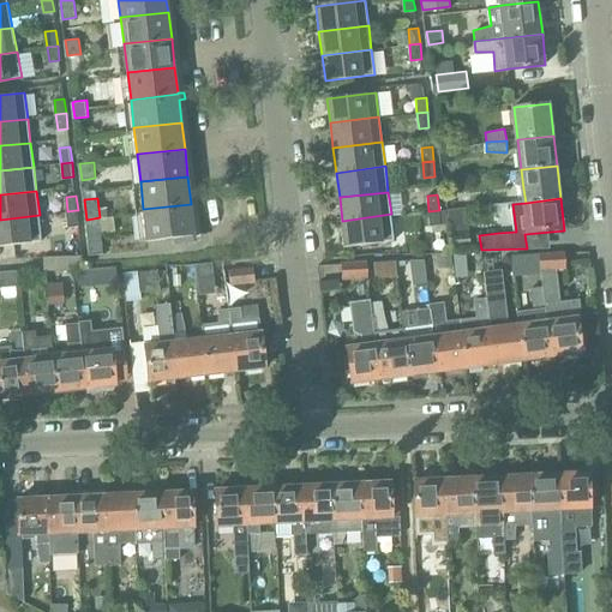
[(147,240),(195,234),(191,204),(143,209),(147,240)]
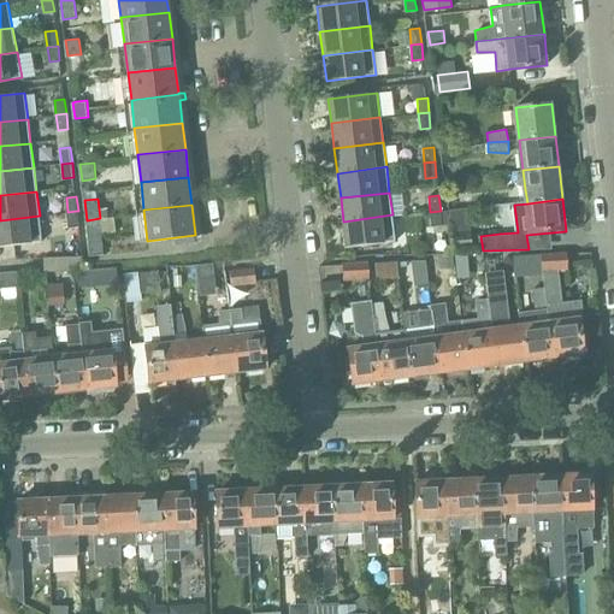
[(76,211),(68,212),(70,228),(76,226),(80,226),(78,211),(76,211)]
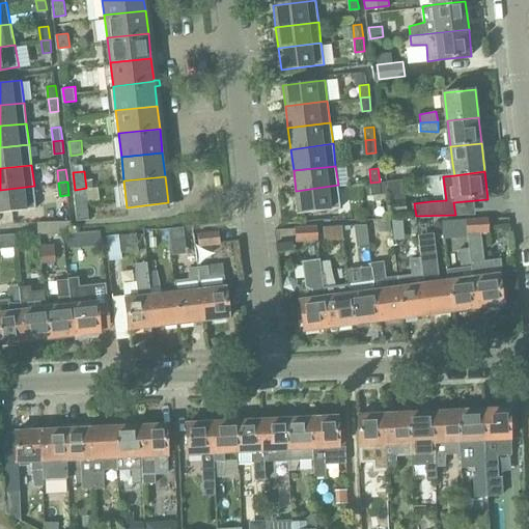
[(371,196),(381,195),(380,182),(370,183),(371,196)]
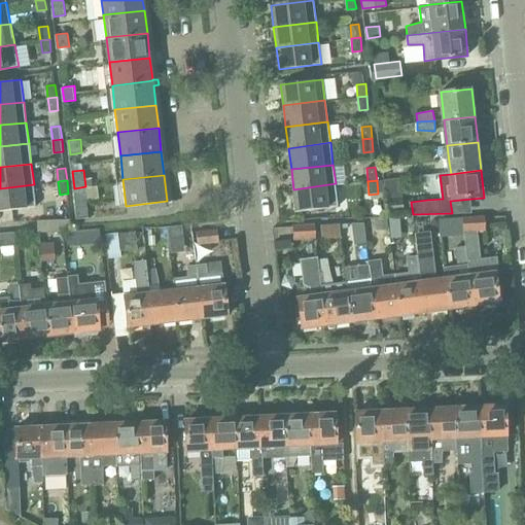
[(296,212),(328,208),(328,207),(339,206),(336,183),(293,189),(296,212)]
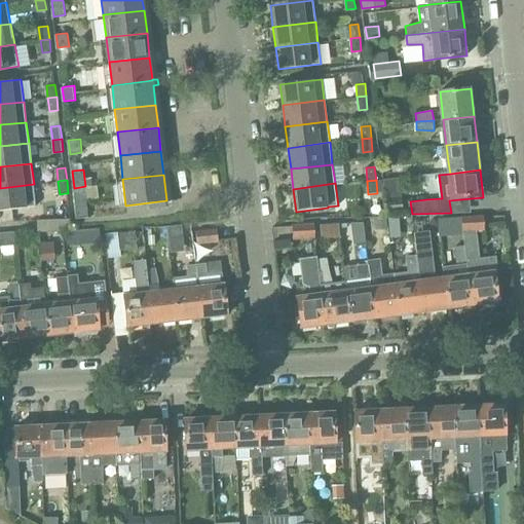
[(0,210),(37,206),(34,184),(0,188),(0,210)]
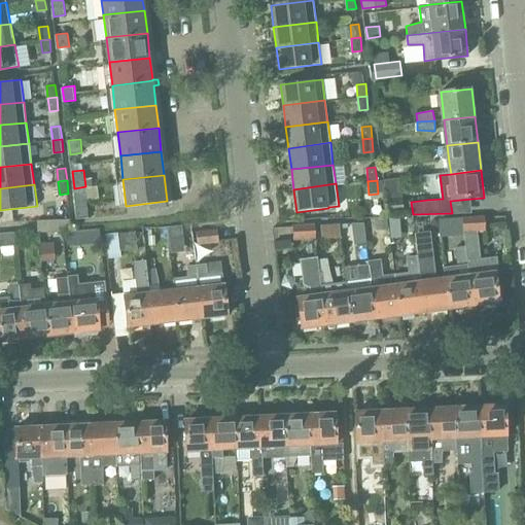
[(85,186),(74,188),(77,218),(90,217),(85,186)]
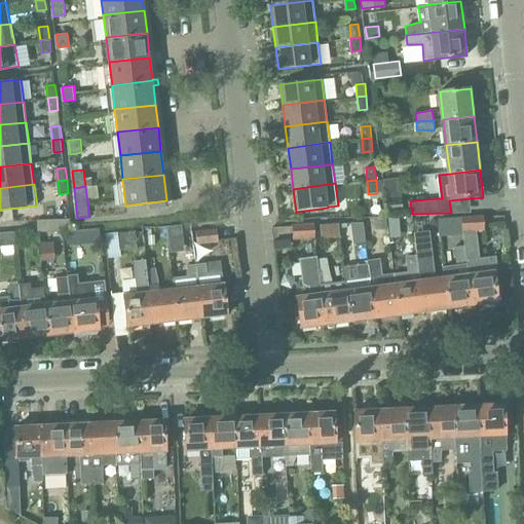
[(388,213),(404,211),(402,197),(387,198),(388,213)]
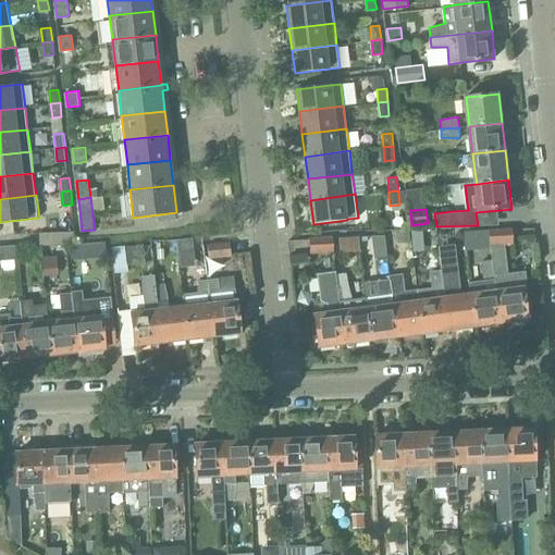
[(397,244),(410,243),(409,229),(396,230),(397,244)]
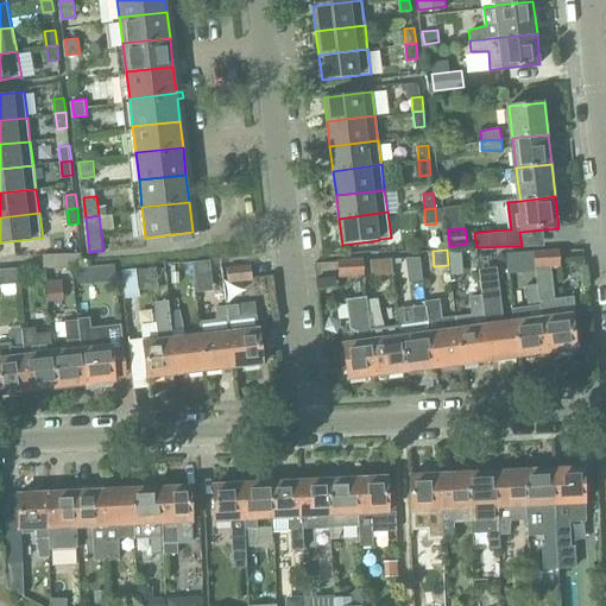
[(456,251),(450,252),(452,264),(452,273),(465,273),(464,251),(456,251)]
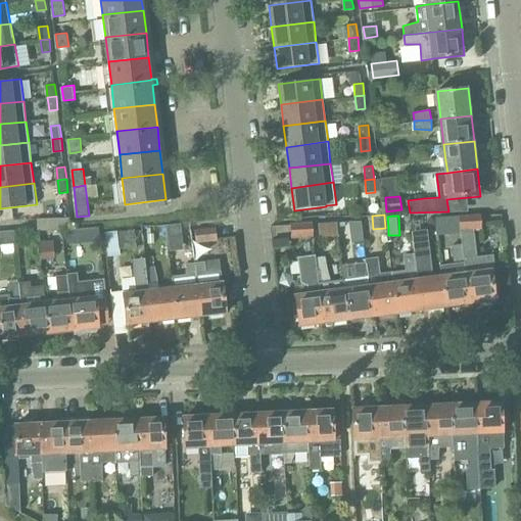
[(437,234),(450,233),(447,216),(436,217),(437,234)]
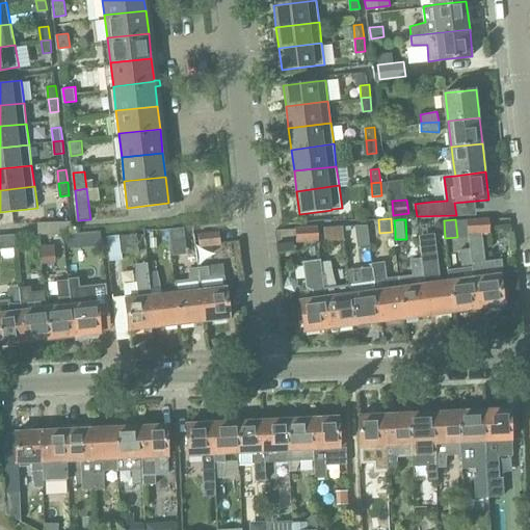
[(491,220),(470,220),(470,227),(470,232),(472,248),(479,309),(505,306),(501,275),(504,275),(502,260),(486,262),(482,233),(491,233),(491,220)]
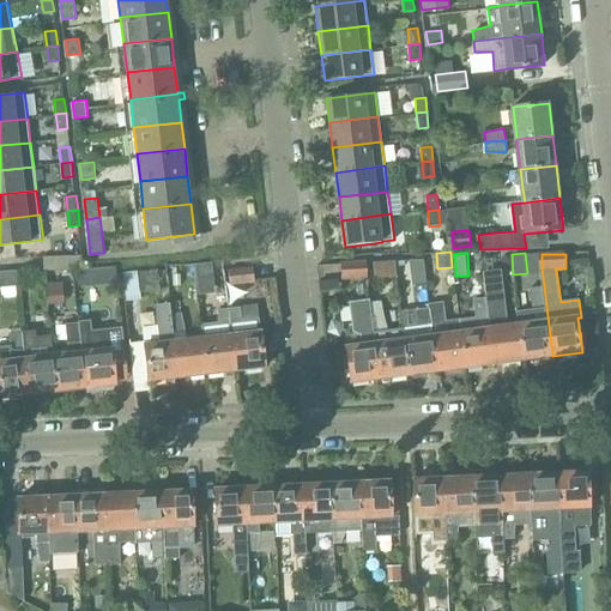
[(376,278),(398,276),(395,259),(374,261),(376,278)]
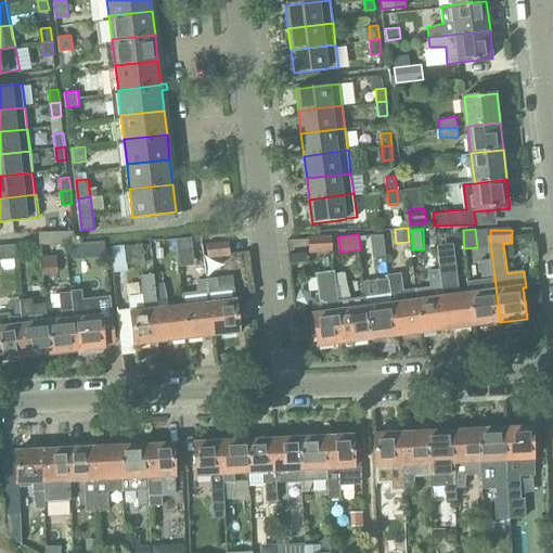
[(177,254),(192,253),(191,235),(175,236),(177,254)]
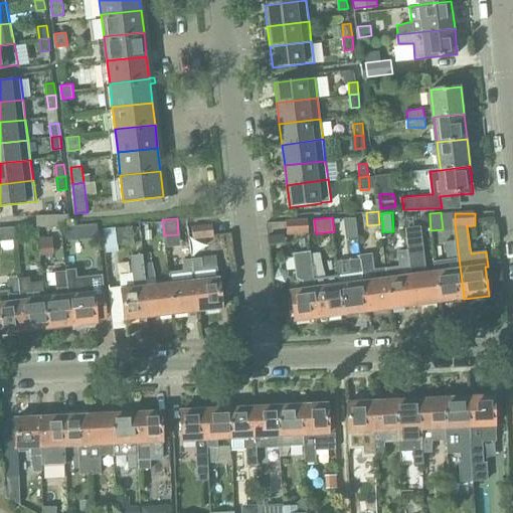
[(289,233),(308,232),(308,220),(288,221),(289,233)]
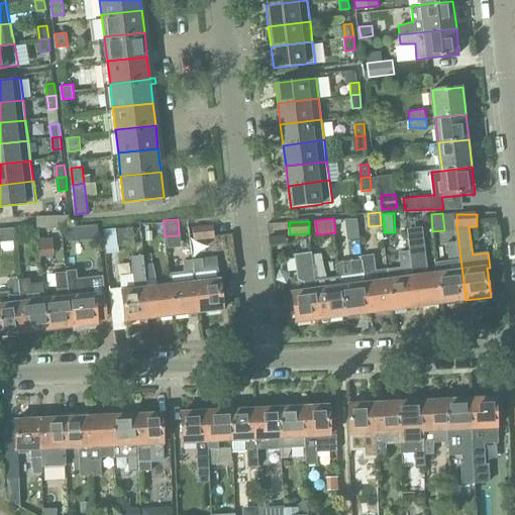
[(96,225),(87,226),(89,239),(98,238),(99,238),(97,225),(96,225)]
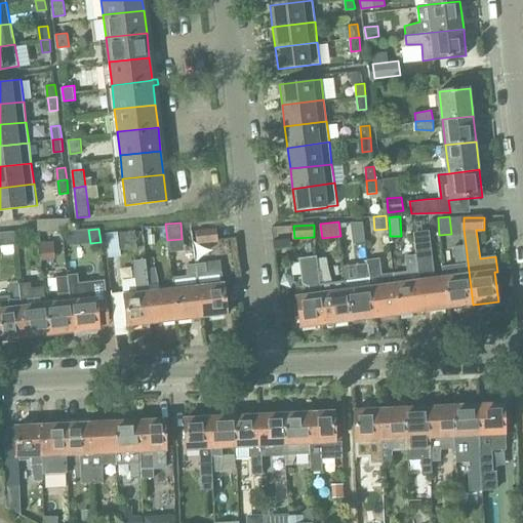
[(107,256),(119,254),(116,229),(104,230),(107,256)]
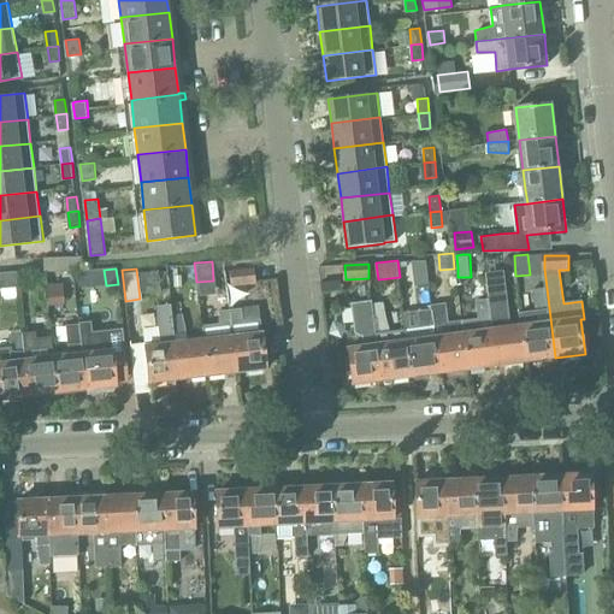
[(231,287),(255,284),(254,269),(230,271),(231,287)]
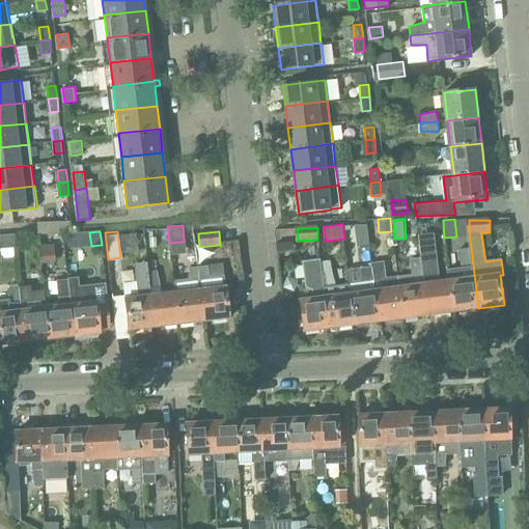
[(0,247),(16,246),(15,233),(0,234),(0,247)]
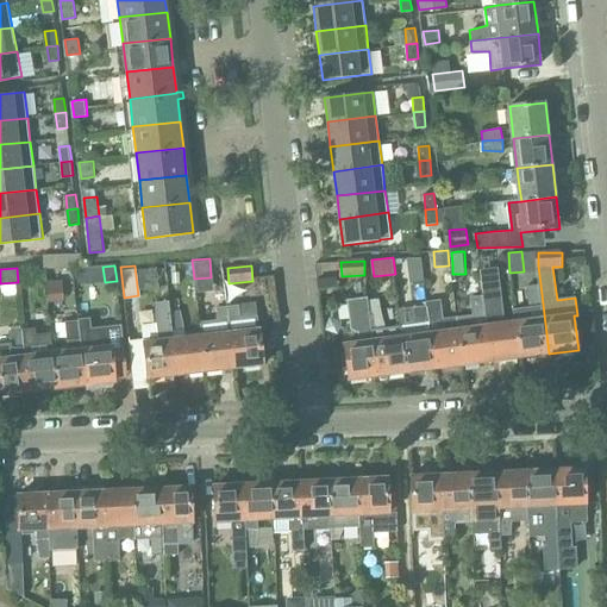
[(492,268),(479,269),(482,296),(482,300),(490,362),(519,357),(513,311),(505,312),(500,281),(493,282),(492,268)]
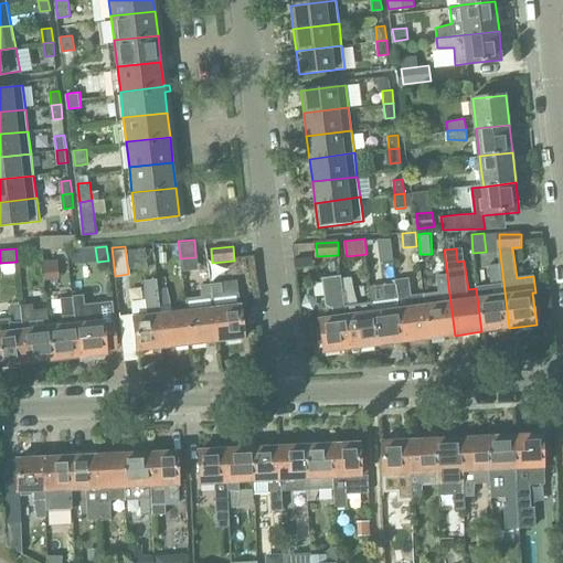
[(46,280),(62,278),(60,258),(44,259),(46,280)]
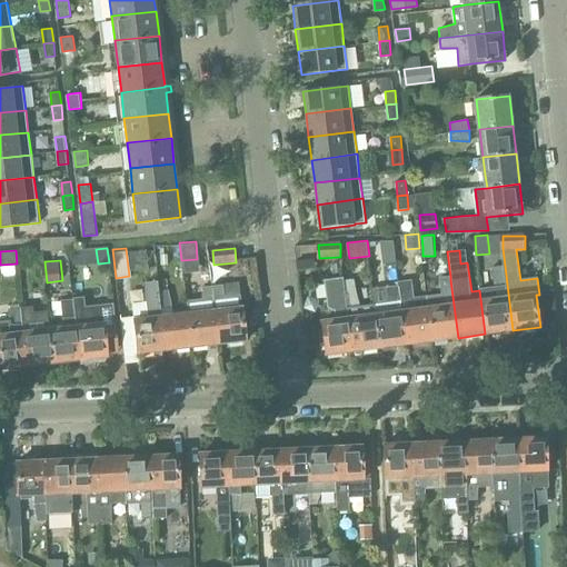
[(496,289),(479,290),(485,334),(513,330),(505,266),(493,267),(496,289)]
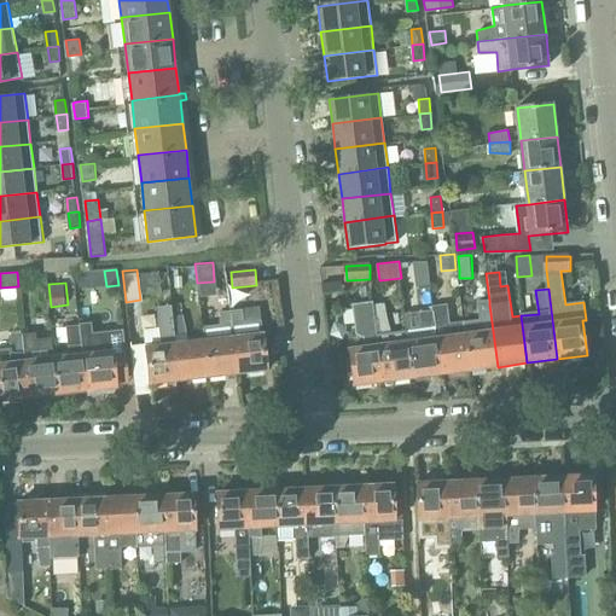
[(481,321),(464,324),(470,371),(498,367),(489,304),(489,301),(478,303),(481,321)]
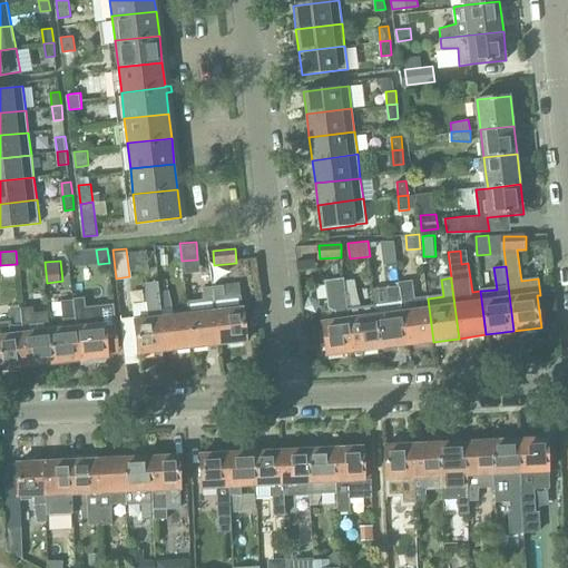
[(338,321),(322,323),(326,356),(353,353),(344,281),(344,280),(326,282),(329,307),(333,311),(335,311),(338,321)]
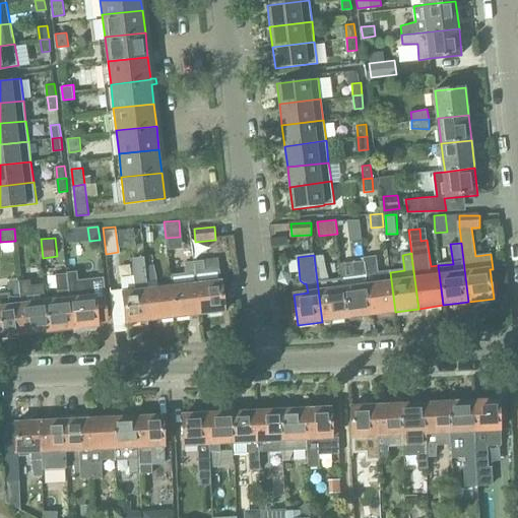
[(322,255),(314,256),(322,322),(347,318),(342,280),(329,282),(322,255)]
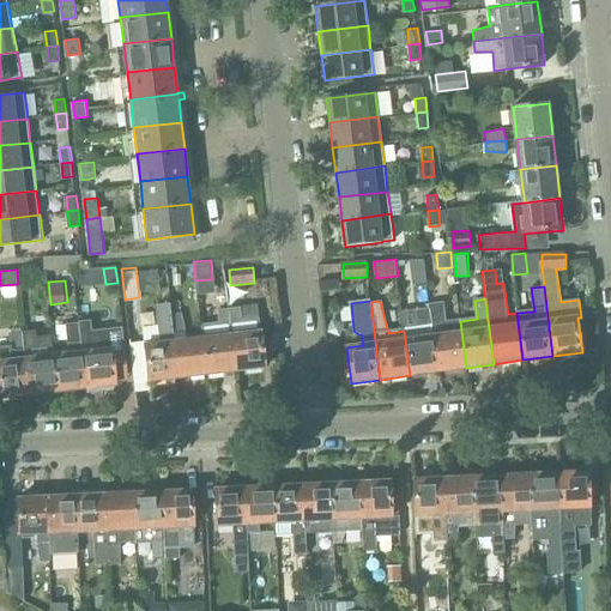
[(443,302),(428,304),(428,308),(436,371),(466,368),(460,321),(446,322),(443,302)]
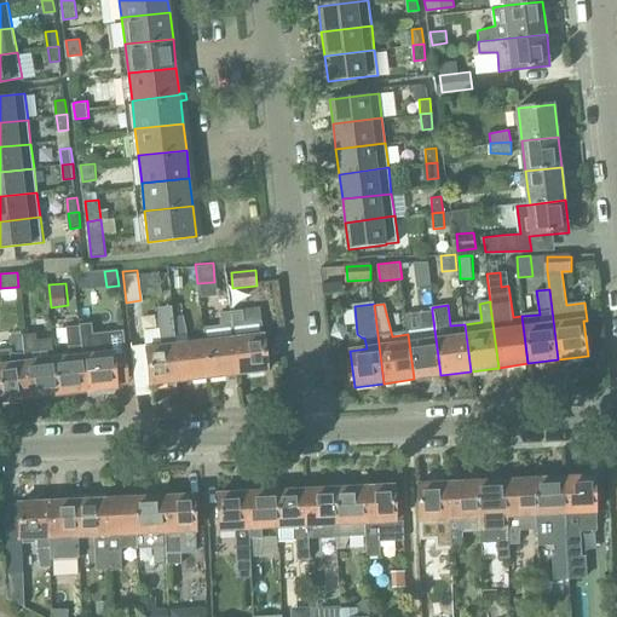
[(259,307),(230,311),(236,374),(266,370),(260,319),(259,307)]
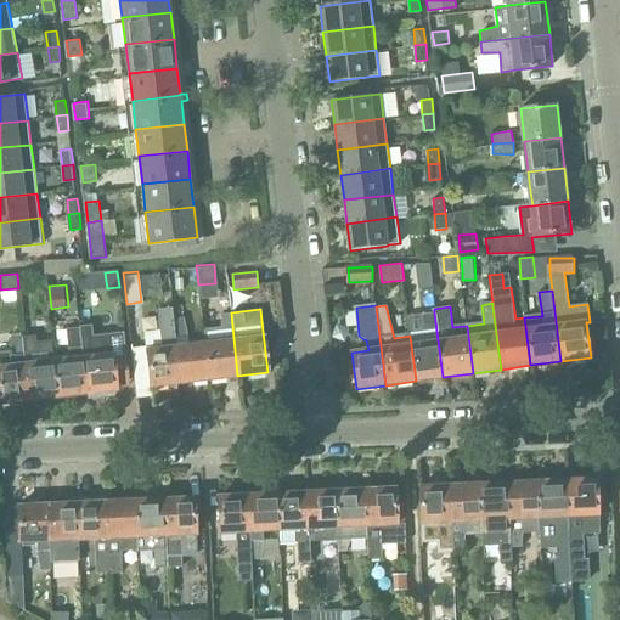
[(204,328),(203,328),(206,343),(209,379),(237,376),(231,313),(223,313),(223,326),(219,326),(204,328)]
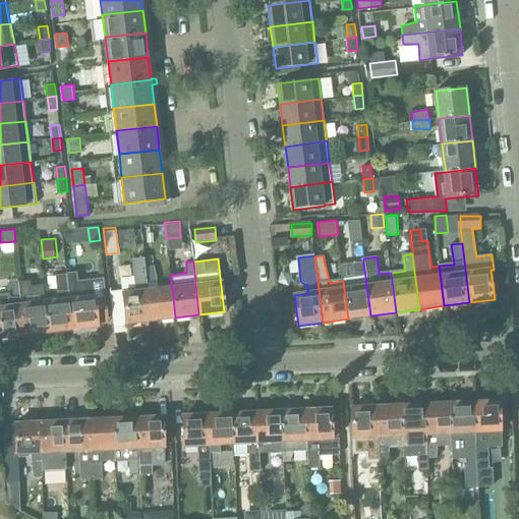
[(355,278),(343,279),(343,281),(348,319),(370,315),(363,262),(353,264),(355,278)]
